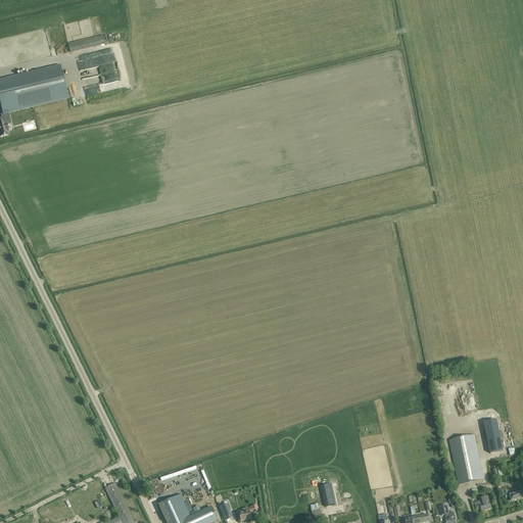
[(70,53),(105,45),(103,36),(68,44),(70,53)]
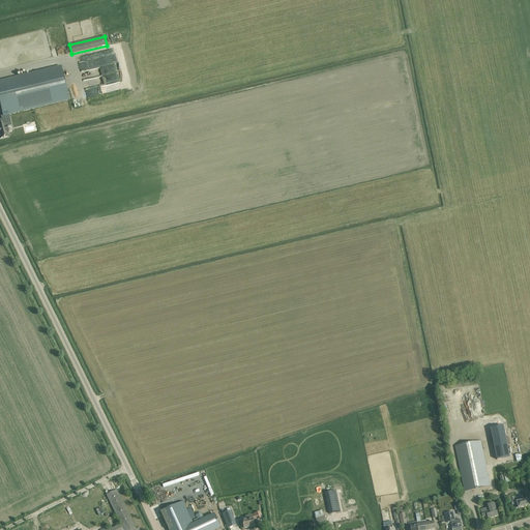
[(90,69),(91,78),(119,72),(115,55),(79,62),(80,71),(90,69)]
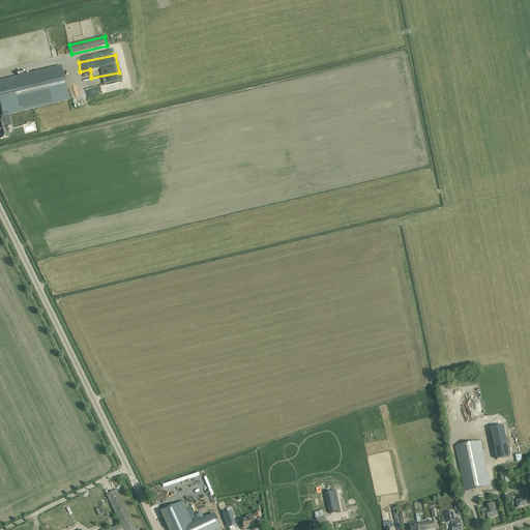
[(61,66),(0,80),(0,104),(3,115),(3,116),(3,117),(4,117),(8,116),(10,115),(16,114),(69,100),(61,66)]
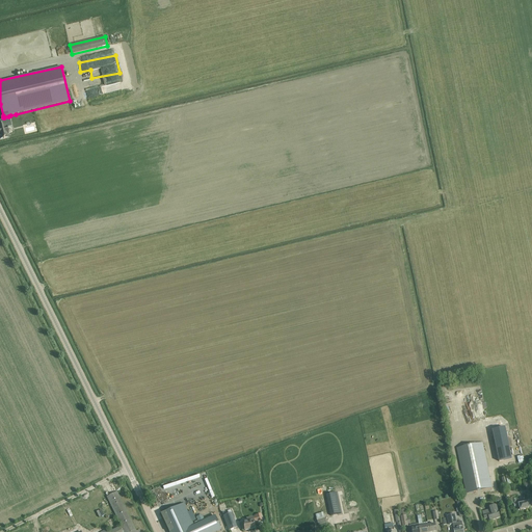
[(1,125),(0,125),(0,137),(0,139),(7,137),(7,133),(6,128),(5,128),(4,124),(10,123),(8,116),(4,117),(5,120),(2,121),(0,121),(1,125)]
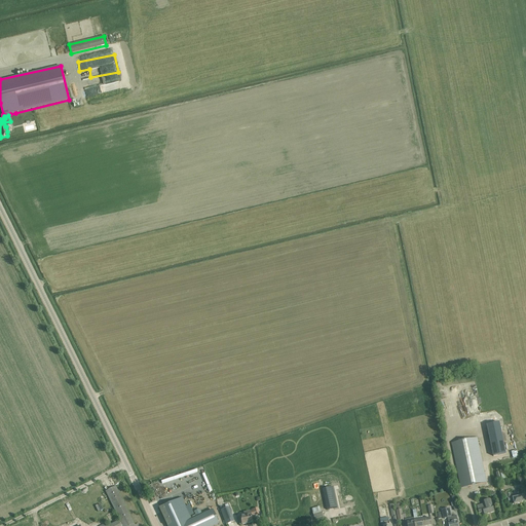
[(496,408),(495,408),(494,409),(493,409),(492,410),(491,411),(491,412),(490,413),(490,414),(490,415),(490,416),(491,417),(491,418),(492,419),(493,420),(494,421),(495,421),(496,422),(497,422),(498,422),(499,422),(500,422),(501,421),(502,421),(503,420),(504,419),(504,418),(505,417),(505,416),(505,415),(505,414),(505,413),(504,412),(504,411),(503,410),(502,409),(501,408),(500,408),(499,408),(498,407),(497,407),(496,408)]
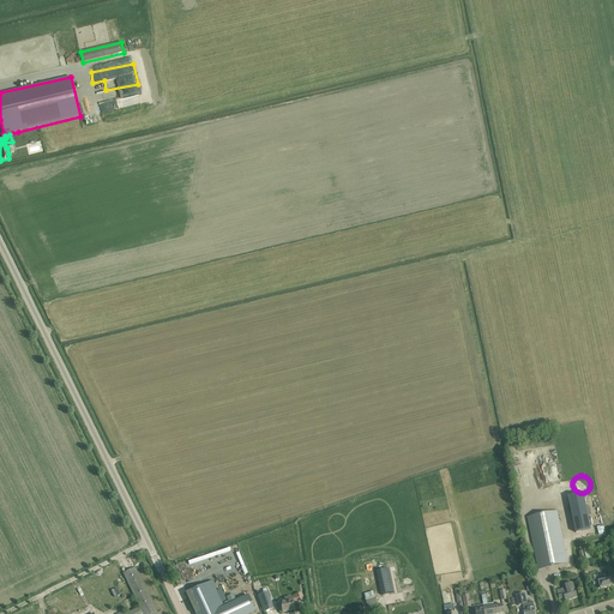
[(583,494),(569,497),(576,533),(591,530),(583,494)]
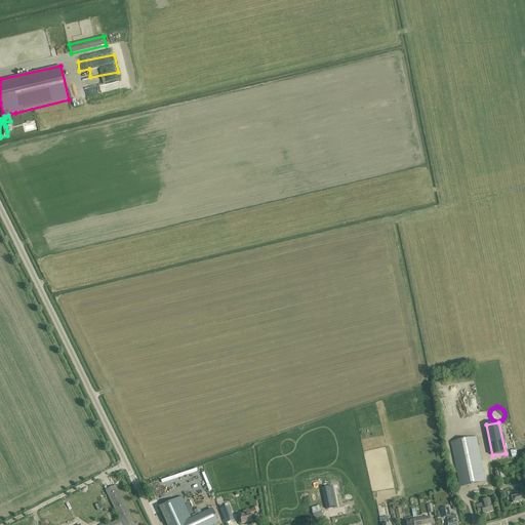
[(450,442),(460,487),(485,482),(476,437),(450,442)]
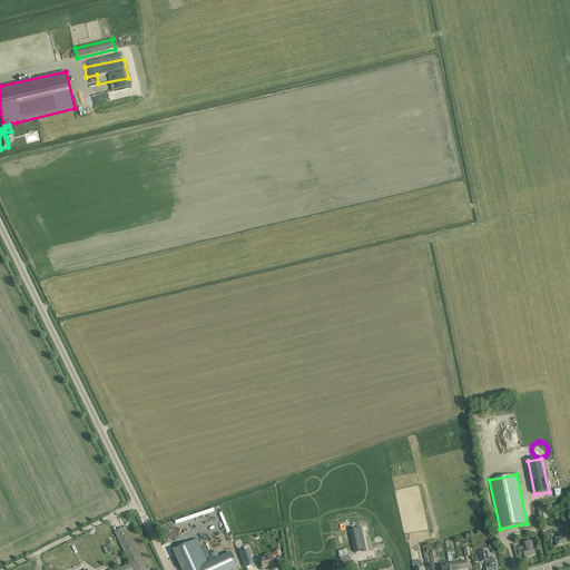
[(115,532),(125,553),(129,563),(133,569),(150,569),(149,568),(146,569),(125,528),(120,530),(115,532)]
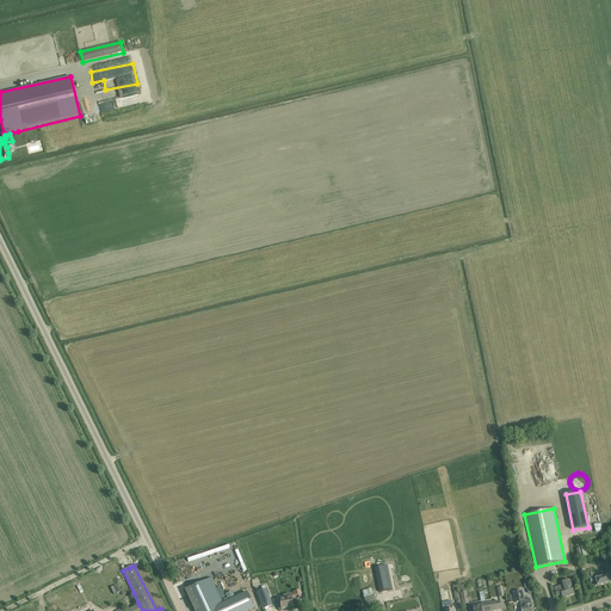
[(387,566),(375,568),(378,585),(390,582),(387,566)]
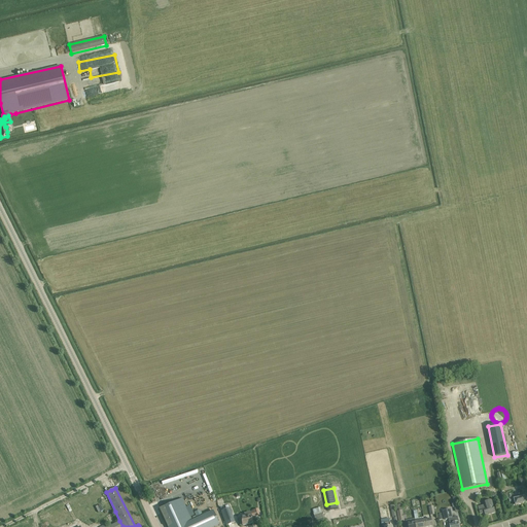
[(517,496),(517,497),(514,498),(515,505),(526,503),(524,495),(522,496),(521,495),(517,496)]
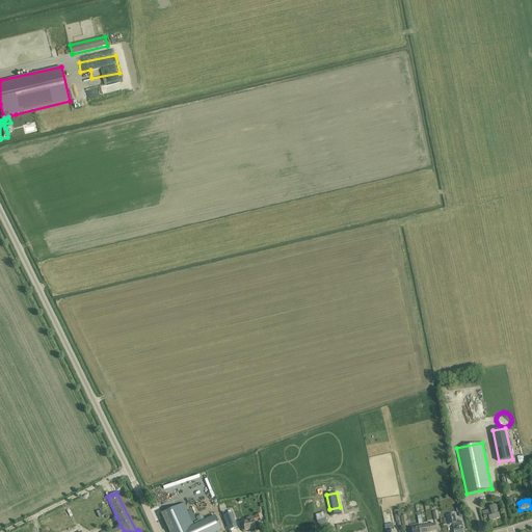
[(161,514),(168,531),(216,531),(221,530),(214,515),(194,525),(184,503),(161,514)]
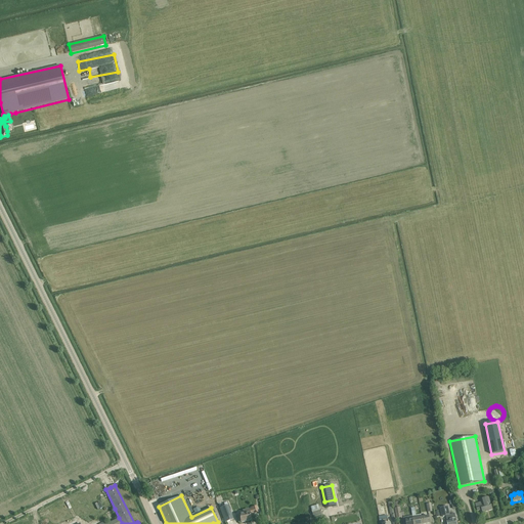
[(483,504),(476,507),(478,511),(482,510),(483,513),(492,510),(489,497),(482,499),(483,503),(483,504)]
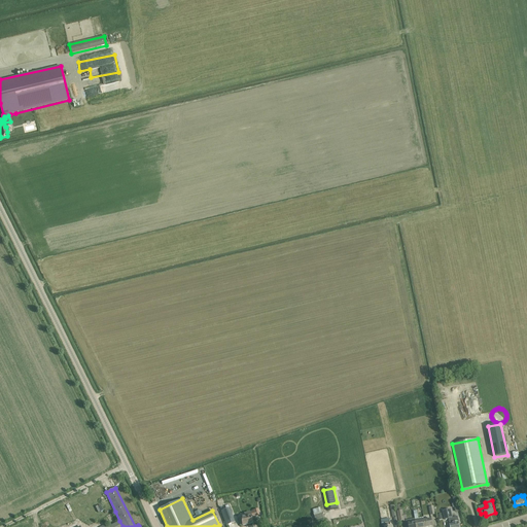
[(330,504),(312,510),(315,521),(334,516),(330,504)]
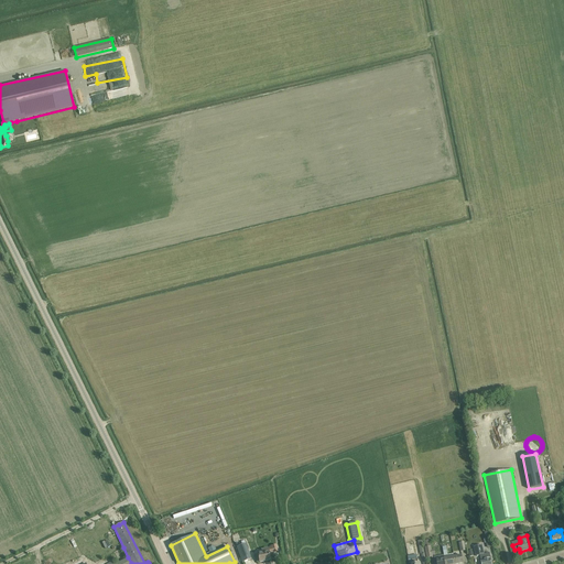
[(430,540),(423,541),(424,548),(425,548),(426,557),(433,556),(432,555),(437,554),(437,549),(432,550),(431,545),(430,543),(430,540)]
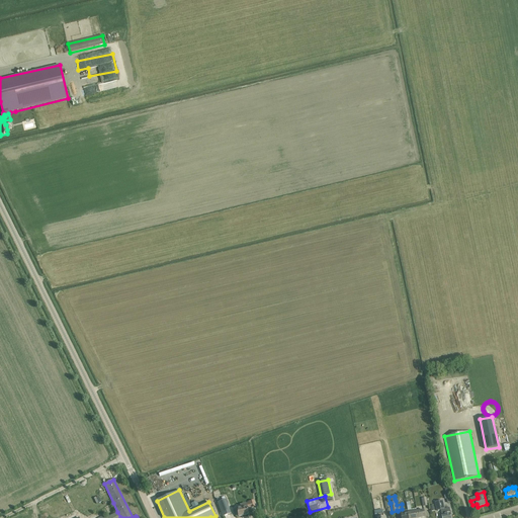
[(226,500),(218,503),(223,517),(231,514),(226,500)]
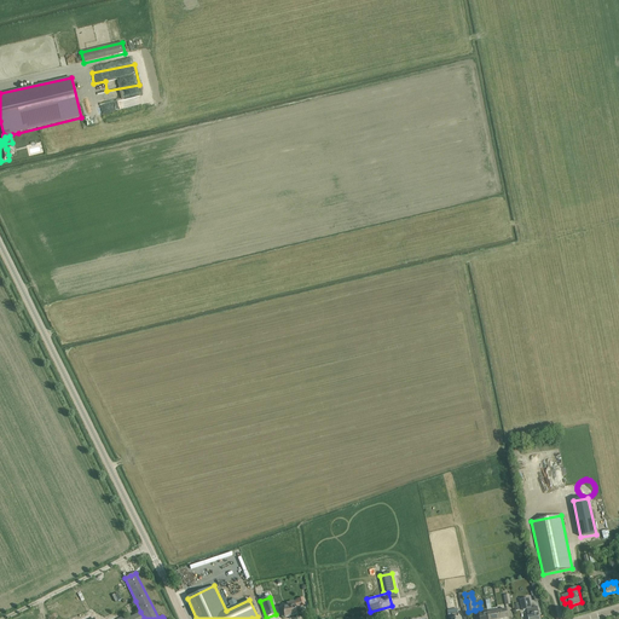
[(288,607),(283,608),(283,612),(281,612),(282,617),(284,617),(296,614),(295,607),(300,606),(300,607),(305,606),(302,599),(296,600),(298,601),(288,603),(288,607)]
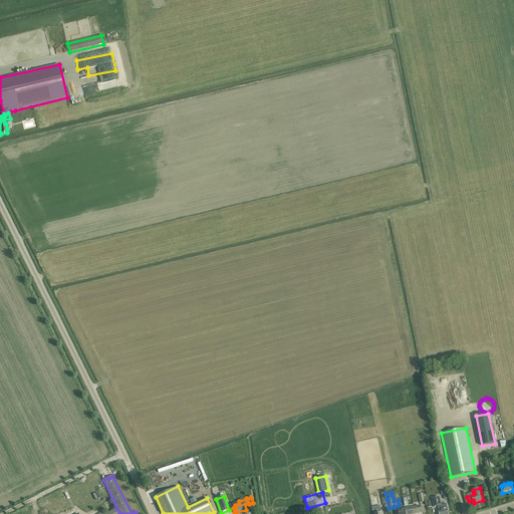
[(441,505),(440,499),(433,500),(434,507),(438,506),(439,511),(438,511),(439,513),(448,513),(446,504),(441,505)]
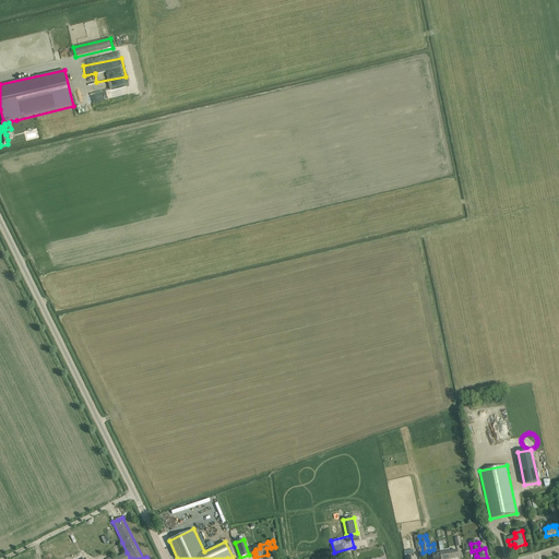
All buildings are outlined.
